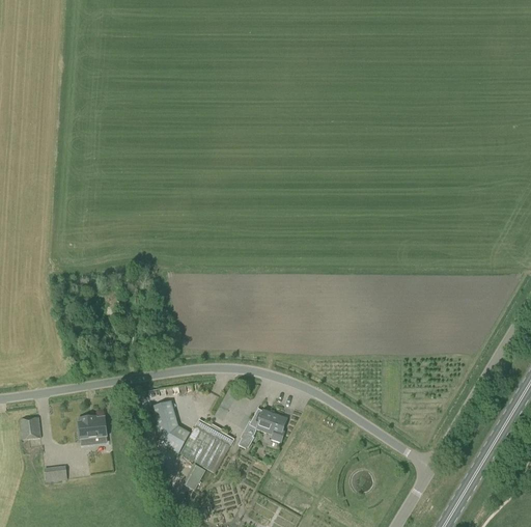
[(261,409),(257,408),(249,424),(272,433),(271,437),(281,440),(284,428),(283,428),(287,416),(262,407),(261,409)]
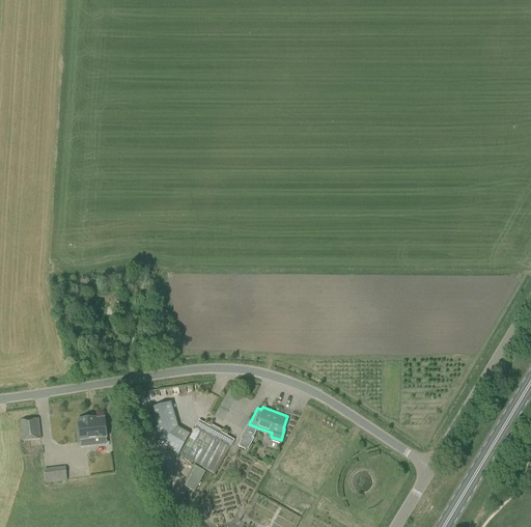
[(22,438),(40,436),(38,415),(20,417),(22,438)]
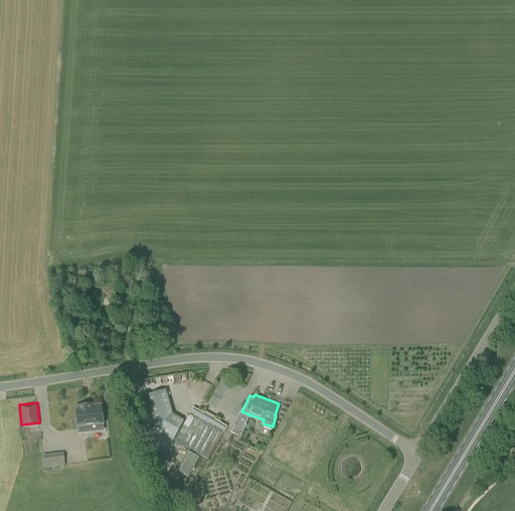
[(88,406),(88,402),(76,403),(76,407),(75,407),(77,423),(103,420),(101,402),(92,403),(93,405),(88,406)]
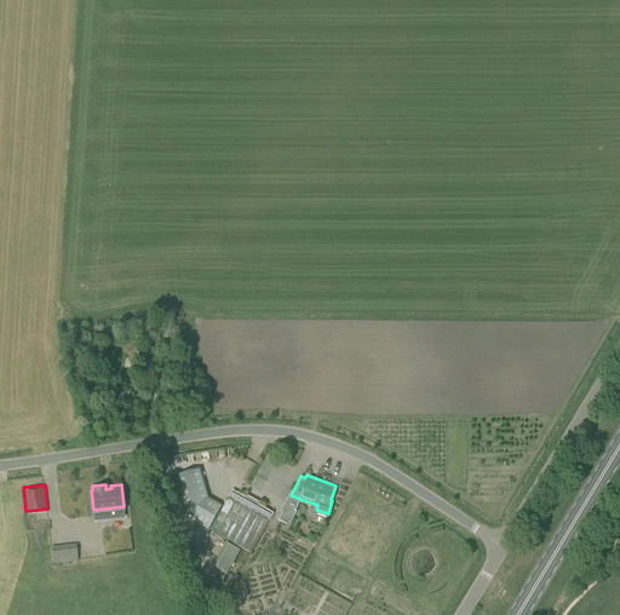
[(251,550),(269,518),(228,495),(210,527),(251,550)]
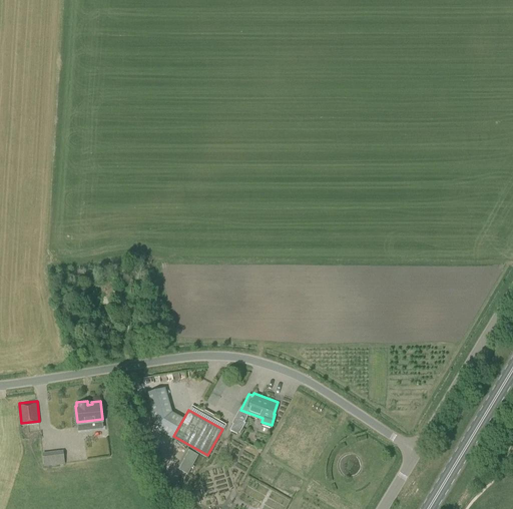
[(238,416),(237,418),(234,416),(231,421),(233,421),(229,428),(236,432),(237,430),(239,431),(245,420),(238,416)]
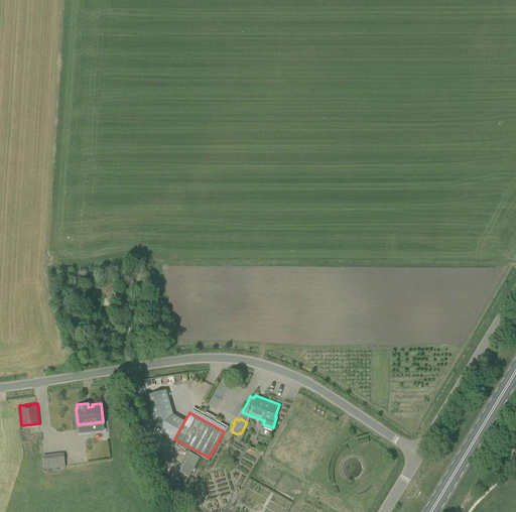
[(44,466),(65,464),(63,451),(42,453),(44,466)]
